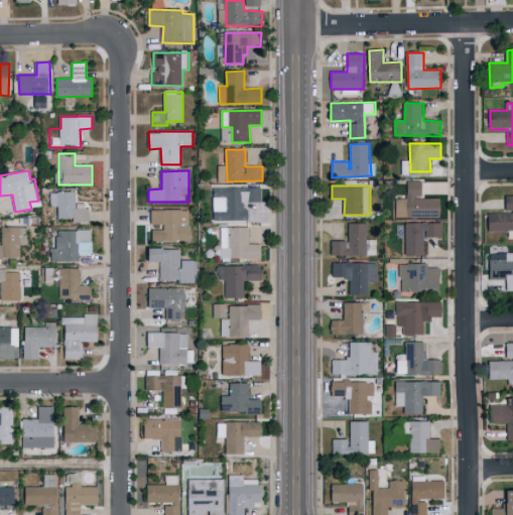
[(262,186),(214,186),(214,221),(248,221),(248,203),(262,203),(262,186)]
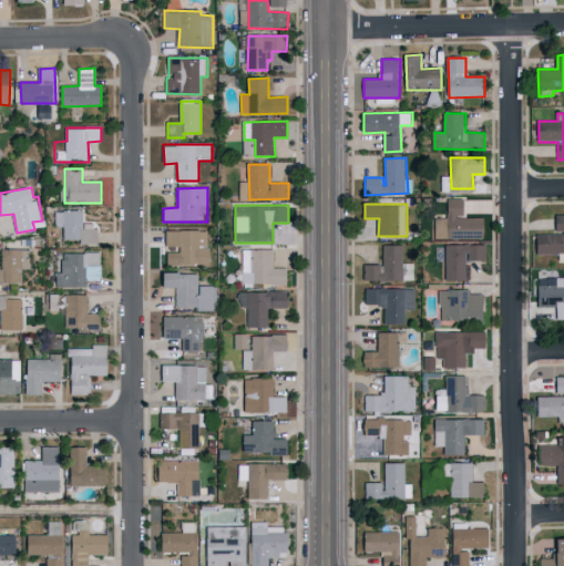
[(98,244),(98,223),(84,224),(84,211),(57,212),(57,227),(64,227),(64,240),(81,239),(81,245),(98,244)]
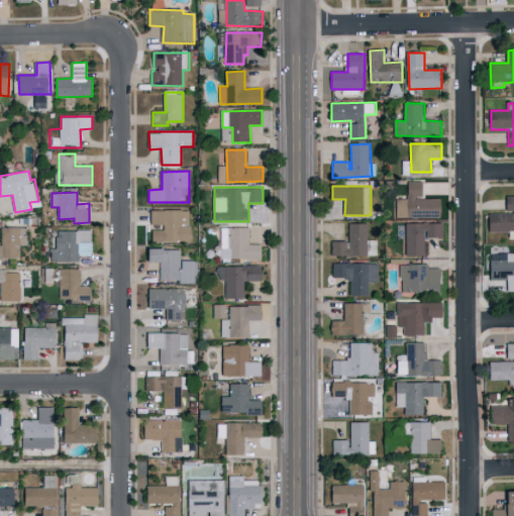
[(490,230),(513,230),(513,196),(507,196),(507,213),(490,213),(490,230)]
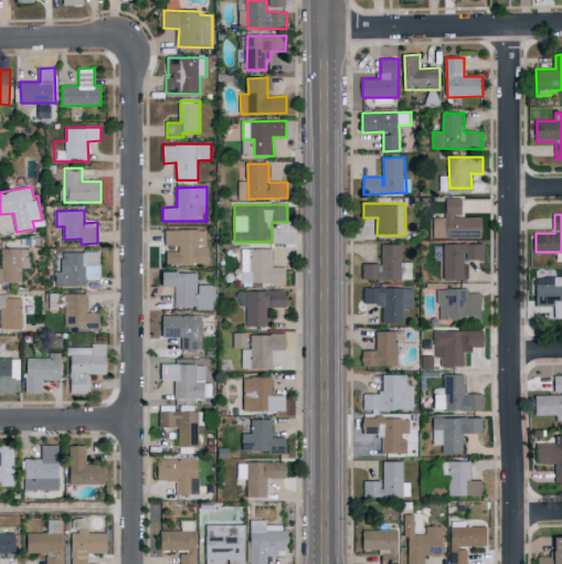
[(166,231),(166,246),(179,246),(180,252),(167,252),(167,265),(210,264),(210,230),(166,231)]
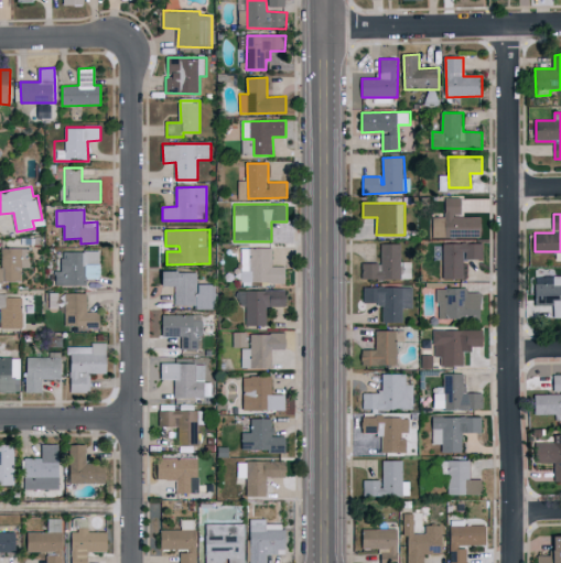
[(483,242),(443,244),(444,279),(464,279),(464,259),(484,259),(483,242)]
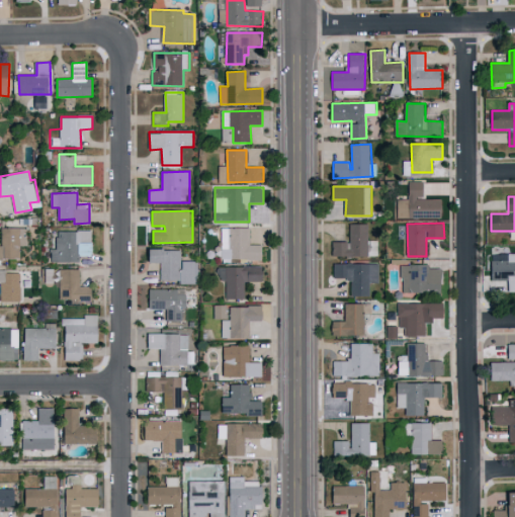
[(334,242),(334,256),(378,257),(379,241),(369,241),(369,225),(350,224),(350,242),(334,242)]
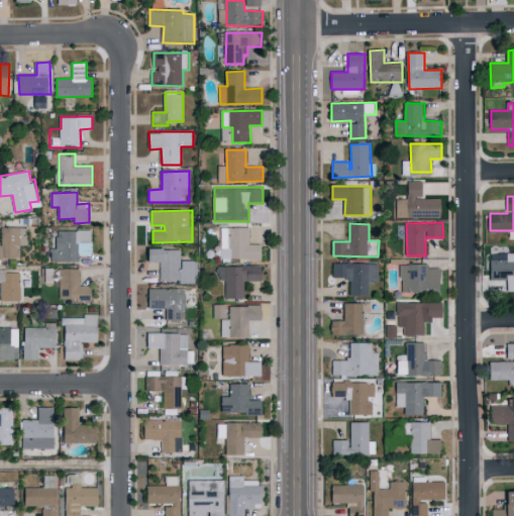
[(28,227),(3,228),(3,245),(0,245),(0,259),(21,259),(21,245),(29,245),(28,227)]
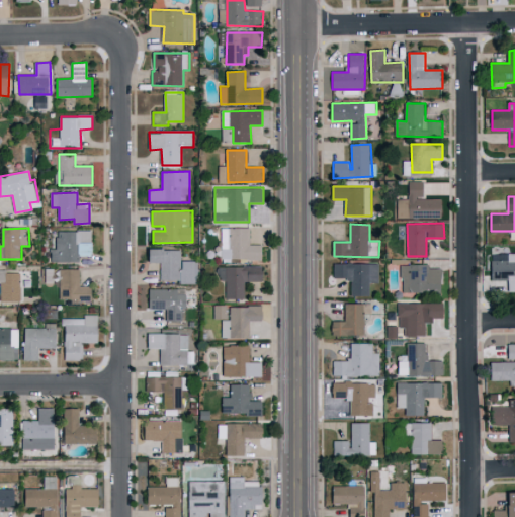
[(250,229),(226,228),(226,248),(223,248),(223,259),(263,260),(263,245),(250,245),(250,229)]
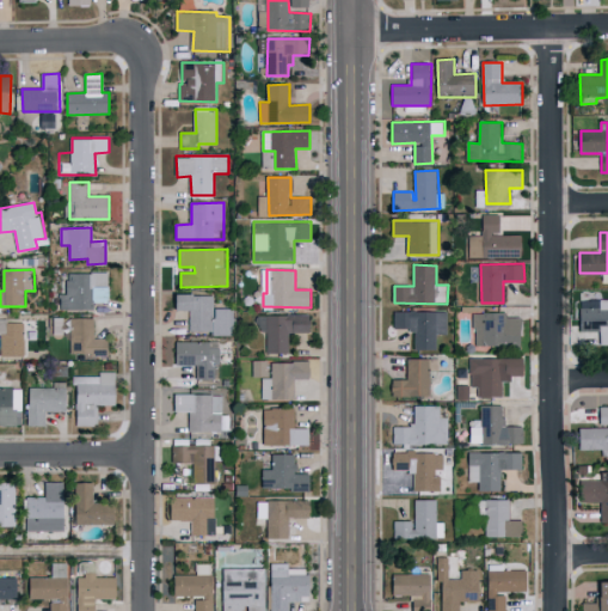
[(109,273),(65,273),(65,310),(94,310),(94,303),(109,303),(109,273)]
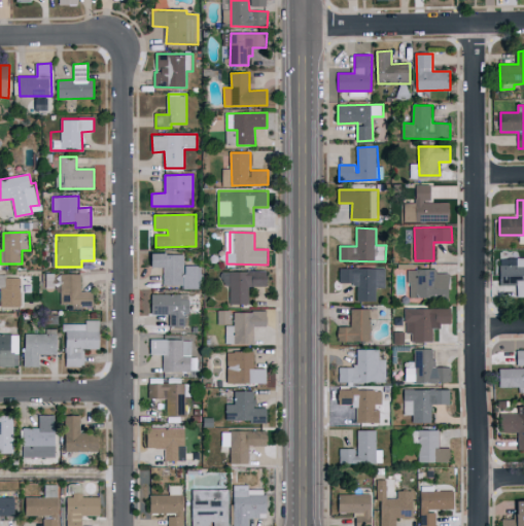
[(165,287),(204,288),(204,267),(185,266),(186,254),(150,253),(149,268),(165,268),(165,287)]
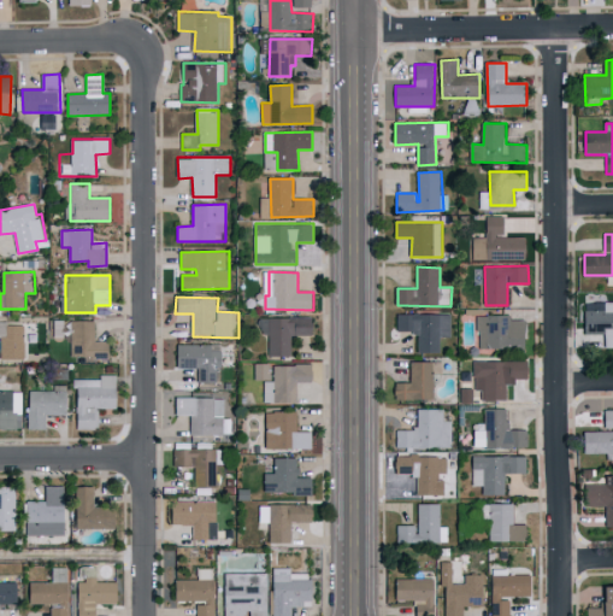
[(612,303),(606,303),(606,309),(599,309),(599,304),(585,304),(585,335),(606,335),(606,348),(612,348),(612,303)]
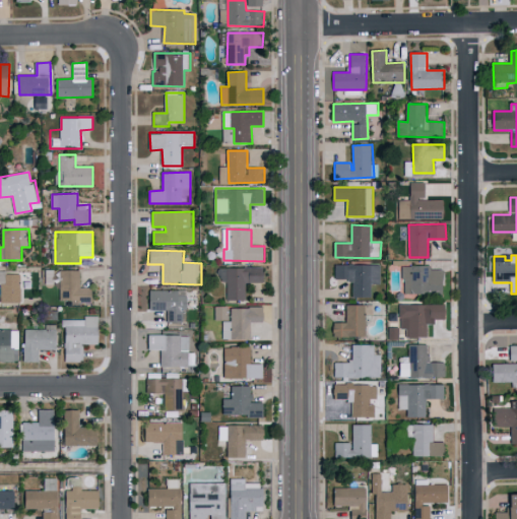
[(336,280),(352,279),(352,297),(373,297),(372,284),(382,284),(381,264),(335,265),(336,280)]
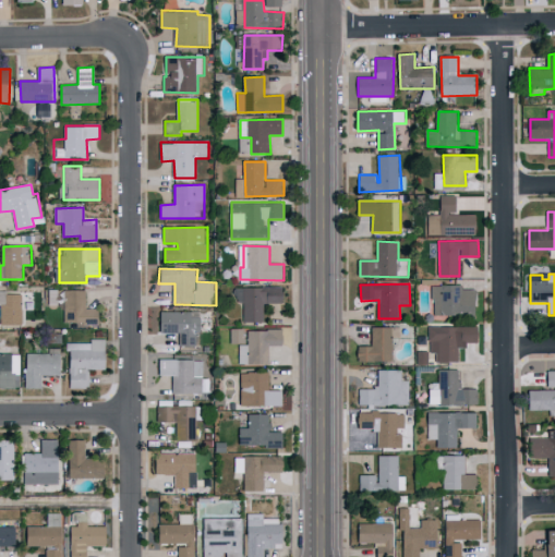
[(462,285),(434,286),(435,314),(477,314),(475,289),(462,290),(462,285)]
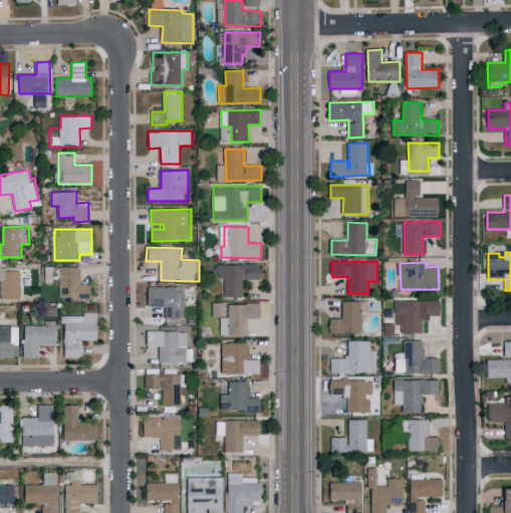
[(261,280),(261,265),(219,265),(219,279),(225,279),(226,297),(244,297),(244,280),(261,280)]
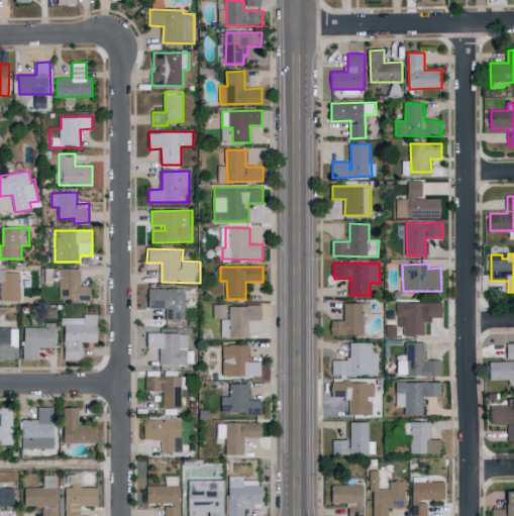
[(82,269),(62,269),(62,299),(92,300),(93,286),(81,286),(82,269)]
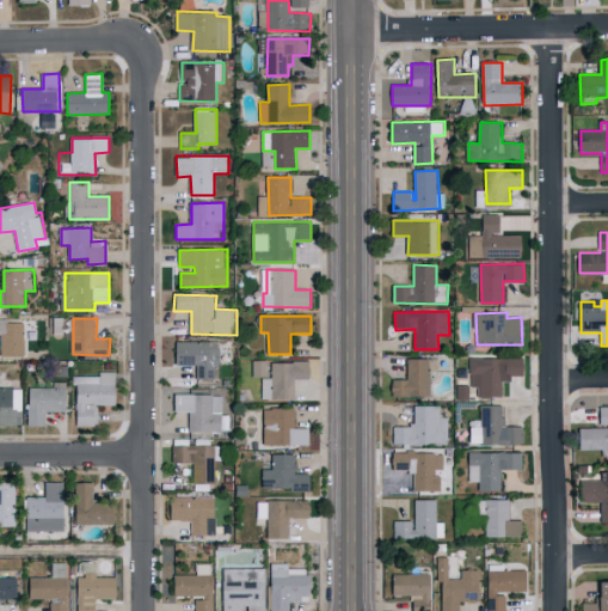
[(26,322),(0,321),(0,334),(4,335),(4,355),(25,355),(26,322)]
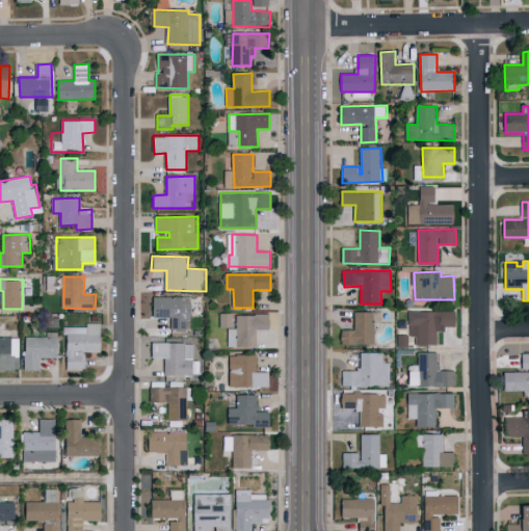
[(192,297),(154,297),(153,318),(172,318),(172,330),(187,330),(188,318),(192,318),(192,297)]
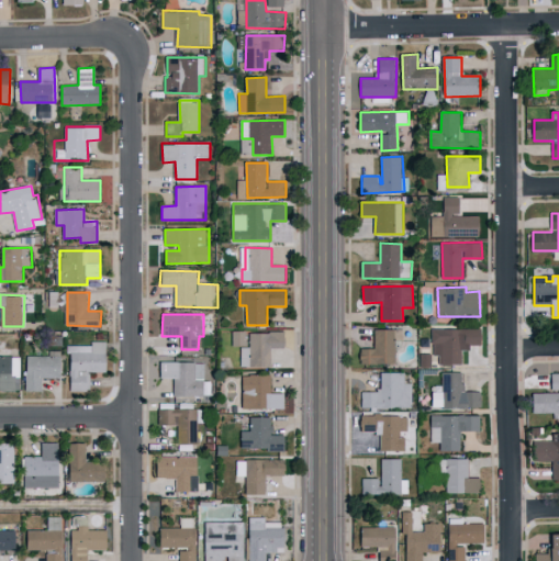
[(481,328),(434,329),(434,356),(442,356),(442,365),(464,365),(464,348),(482,348),(481,328)]
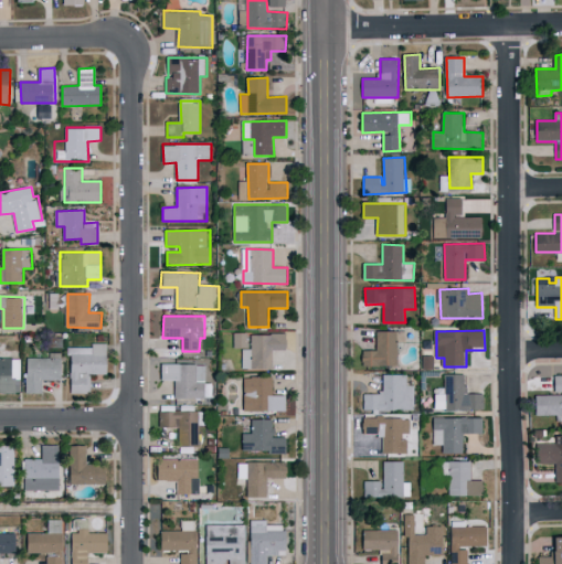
[(406,342),(406,331),(378,331),(378,351),(363,350),(362,365),(399,366),(399,342),(406,342)]
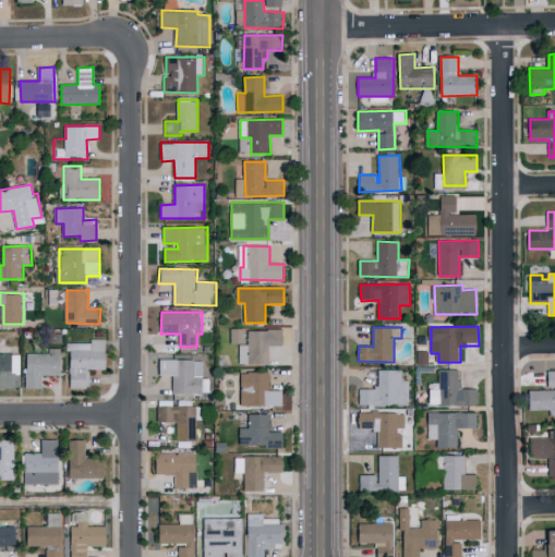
[(231,344),(245,343),(244,328),(231,329),(231,344)]
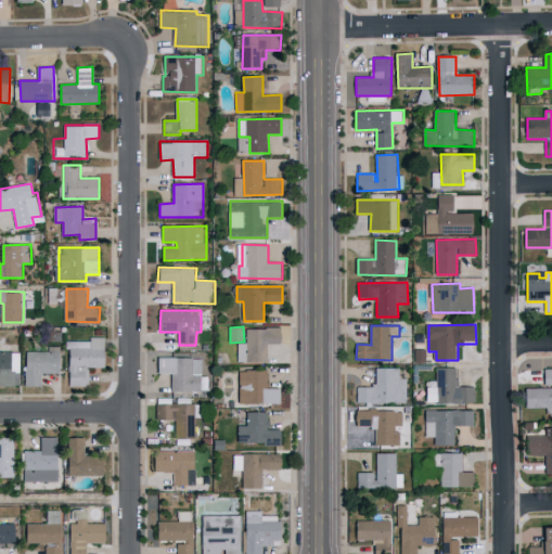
[(268,363),(268,344),(281,344),(281,329),(247,329),(247,344),(239,344),(239,362),(268,363)]
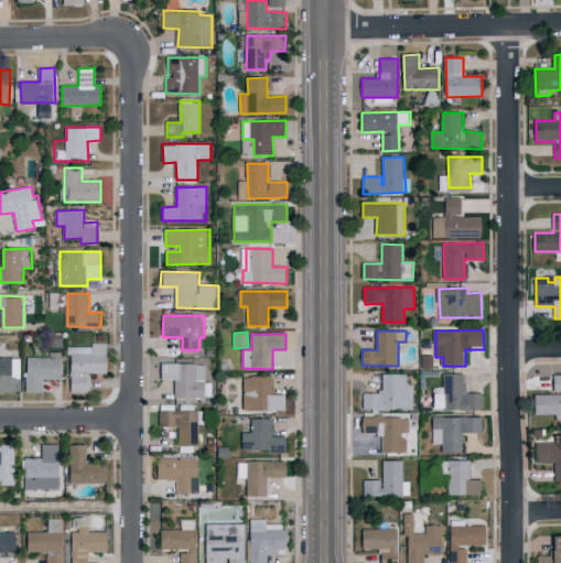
[(108,343),(94,343),(94,347),(71,346),(69,392),(92,392),(92,374),(108,374),(108,343)]
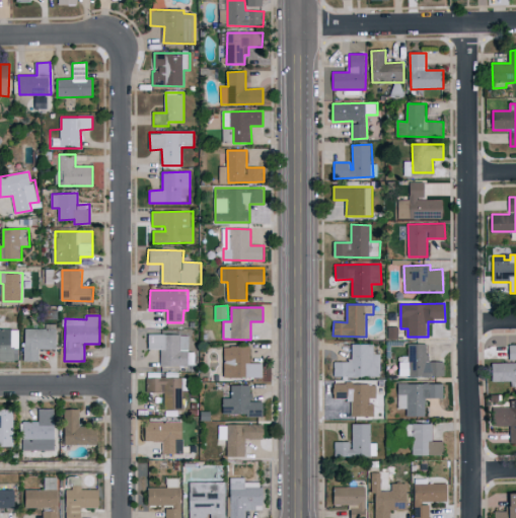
[(40,362),(41,349),(58,349),(58,323),(40,323),(40,328),(25,328),(24,361),(40,362)]
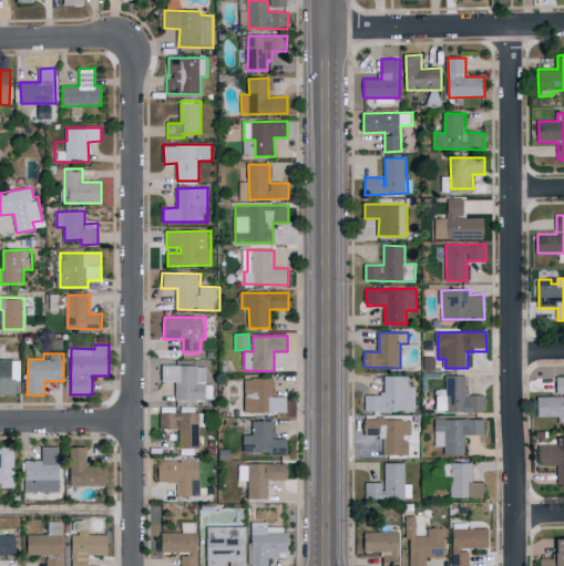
[(0,394),(17,395),(17,381),(22,381),(22,360),(0,359),(0,394)]
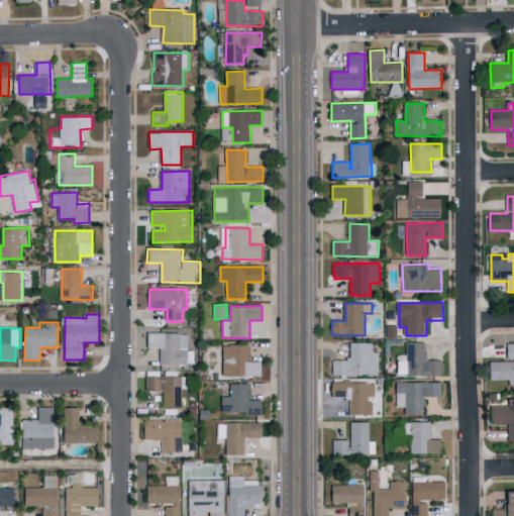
[(161,364),(196,365),(196,352),(189,352),(190,334),(149,333),(149,348),(161,348),(161,364)]
